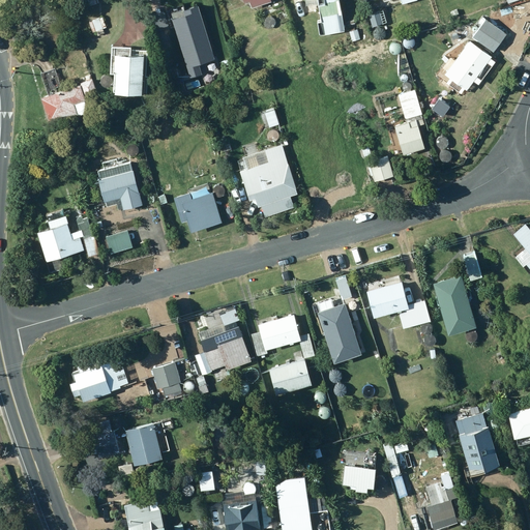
[(81,0),(85,8),(98,3),(97,0),(81,0)]
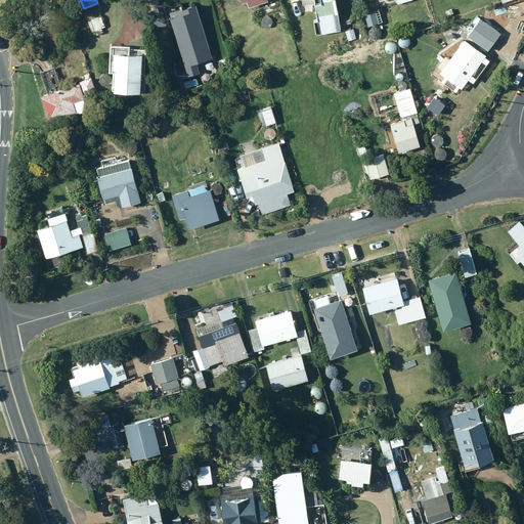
[(239,0),(242,5),(248,4),(249,9),(268,3),(267,0),(239,0)]
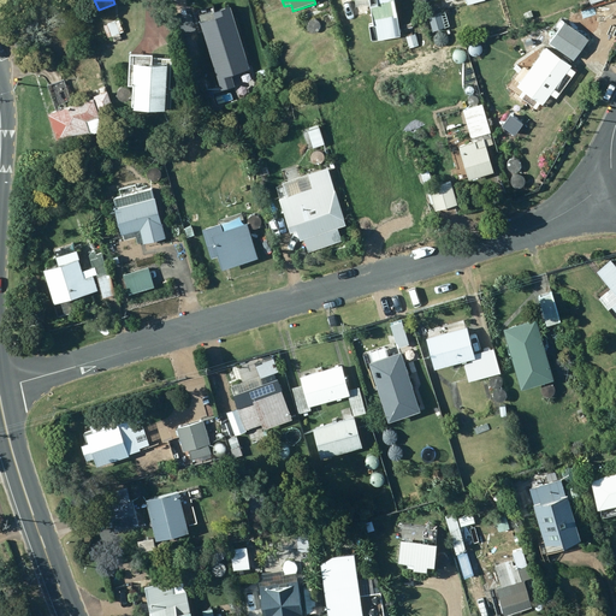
[(369,0),(377,41),(397,39),(391,7),(396,6),(395,0),(369,0)]
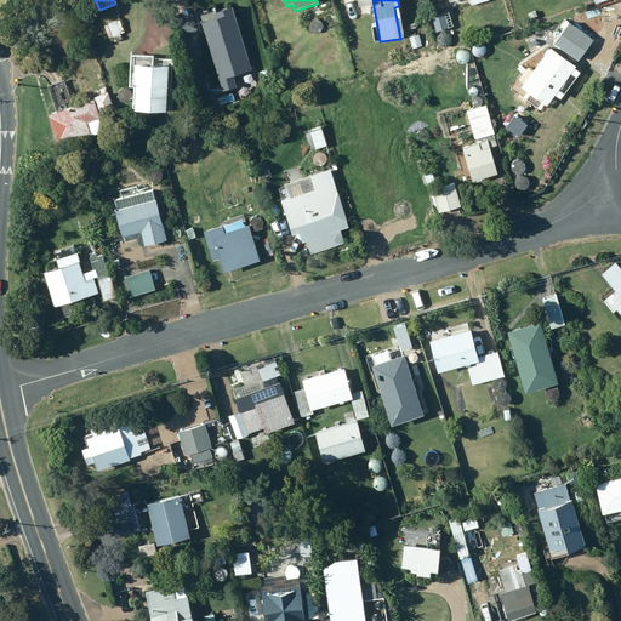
[(201,26),(223,92),(234,89),(238,100),(257,93),(250,72),(252,72),(233,10),(216,15),(217,20),(201,26)]
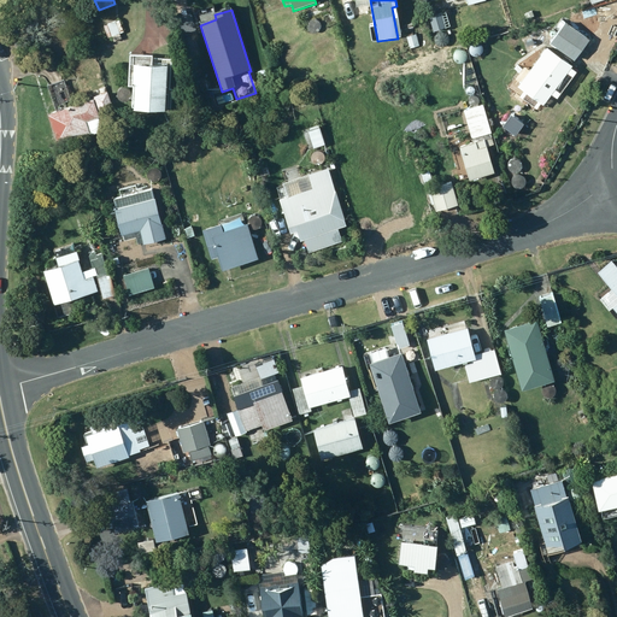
[(198,35),(192,15),(177,18),(184,40),(198,35)]
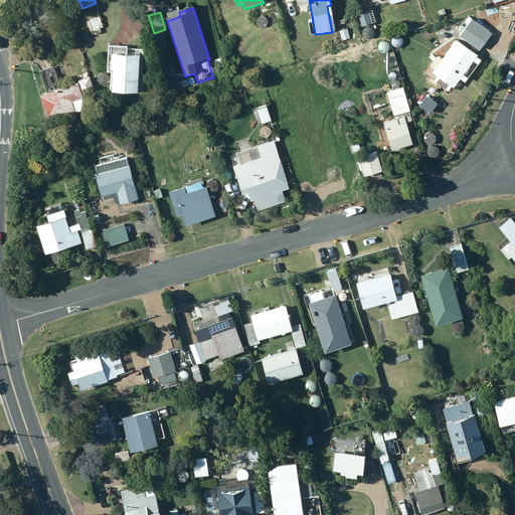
[(445,63),(436,74),(454,89),(477,57),(480,59),(482,56),(478,53),(492,35),(482,27),(485,22),(477,16),(442,60),(445,63)]
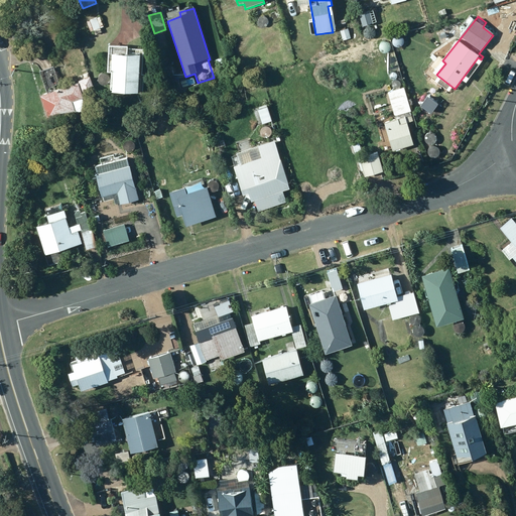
[(87,22),(91,32),(94,31),(96,36),(102,33),(101,29),(104,28),(100,17),(87,22)]
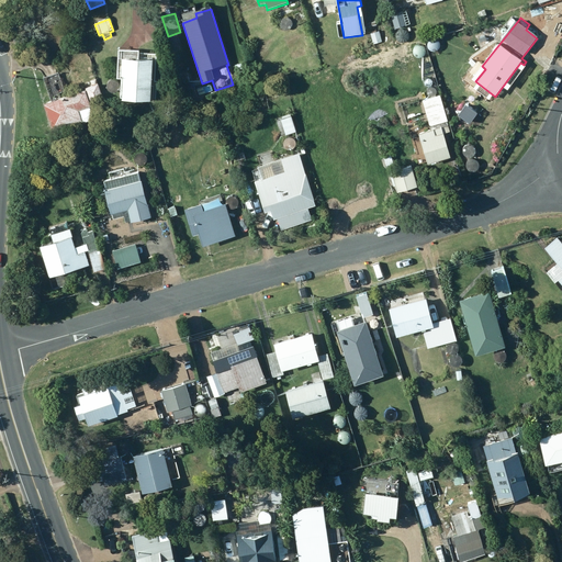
[(463,40),(461,31),(453,33),(456,42),(463,40)]
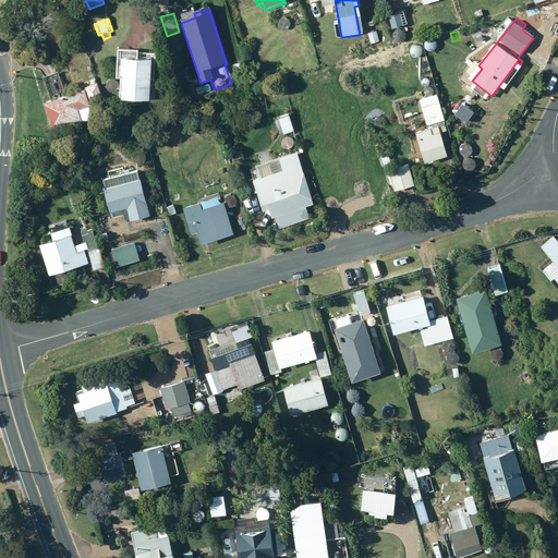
[(379,41),(376,32),(368,35),(372,45),(379,41)]
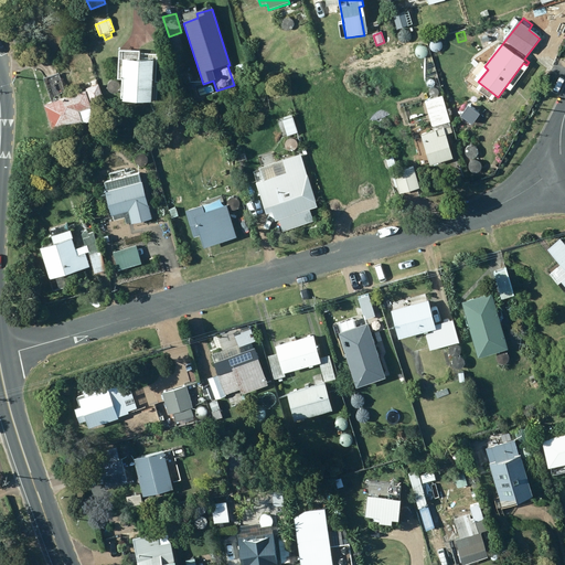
[(483,44),(490,41),(487,33),(480,35),(483,44)]
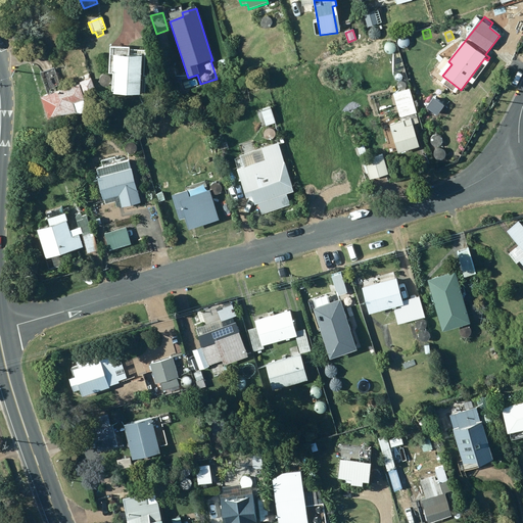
[(113,94),(140,95),(142,58),(129,57),(130,49),(110,48),(109,75),(112,75),(112,92),(113,92),(113,94)]
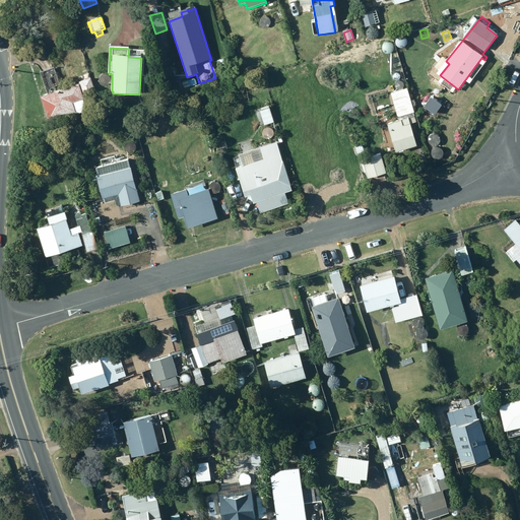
[(388,65),(391,74),(397,72),(394,63),(388,65)]
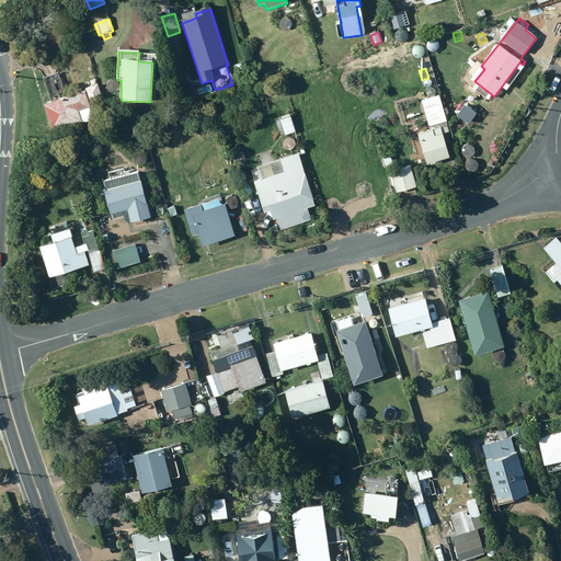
[(86,89),(91,104),(103,100),(98,86),(95,80),(90,81),(92,88),(86,89)]
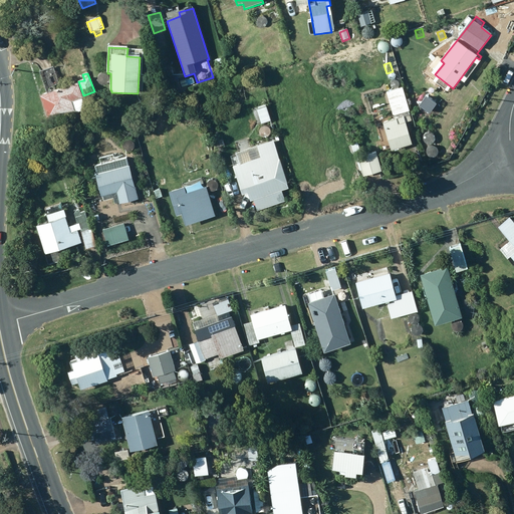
[(78,85),(40,97),(47,121),(73,112),(73,114),(84,111),(85,106),(78,85)]
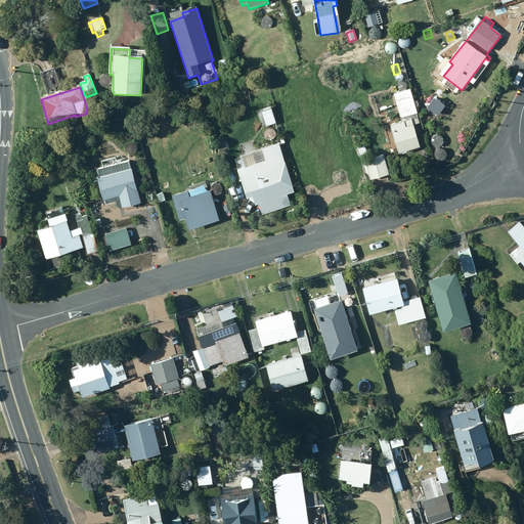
[(420,148),(413,126),(421,124),(410,90),(394,95),(402,123),(391,127),(391,126),(390,123),(387,122),(384,123),(383,126),(385,129),(387,130),(390,129),(390,127),(399,155),(420,148)]
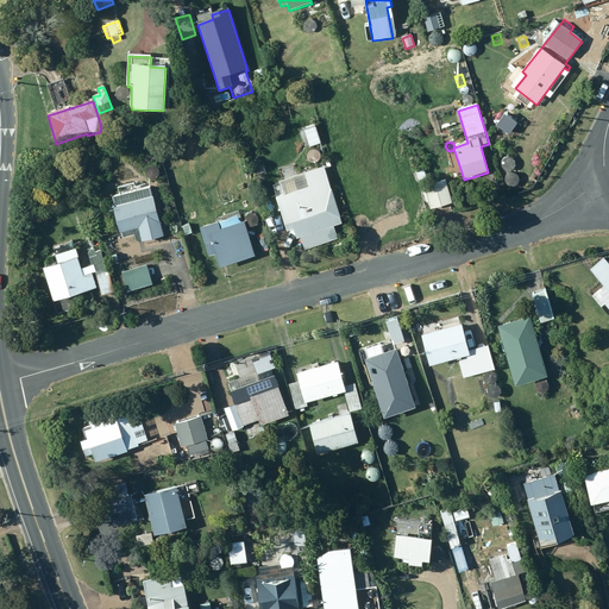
[(308,114),(306,106),(294,110),(296,118),(308,114)]
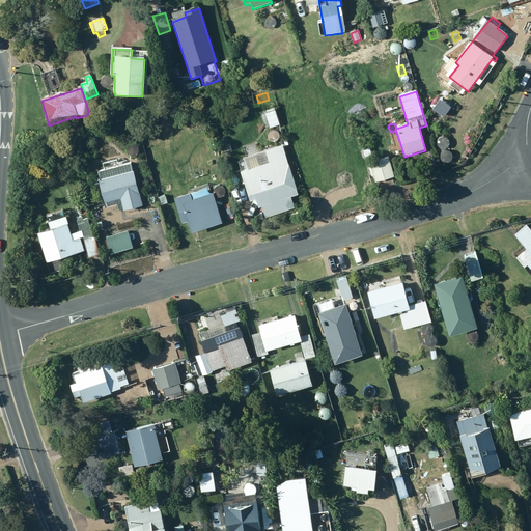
[(281,127),(276,110),(269,112),(275,129),(281,127)]
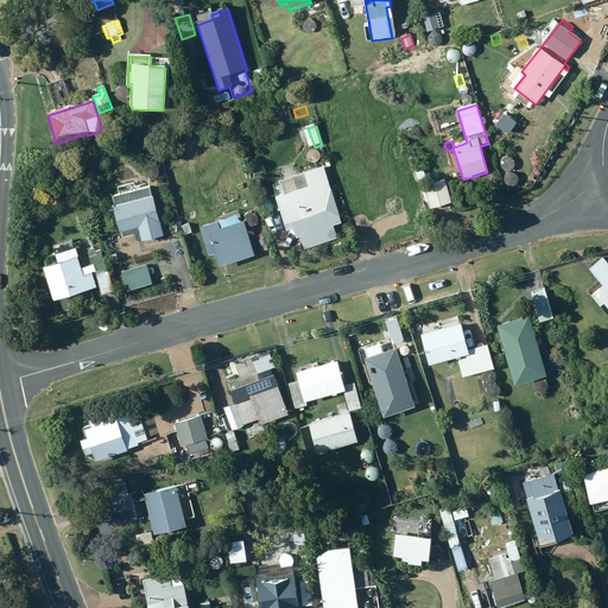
[(81,181),(76,166),(63,170),(67,185),(81,181)]
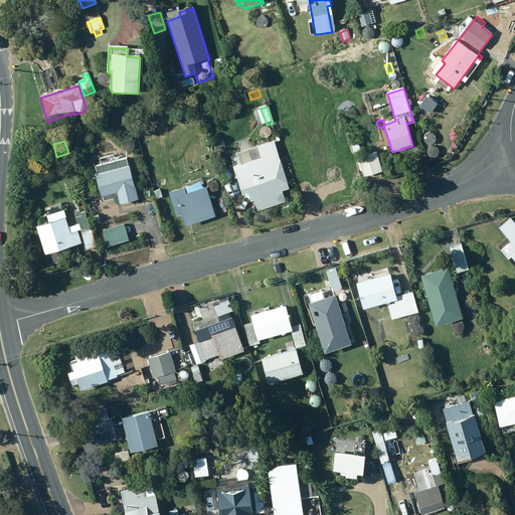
[(290,190),(274,142),(258,147),(260,151),(240,157),(242,165),(233,168),(242,196),(248,195),(251,203),(254,202),(258,212),(286,203),(283,193),(290,190)]
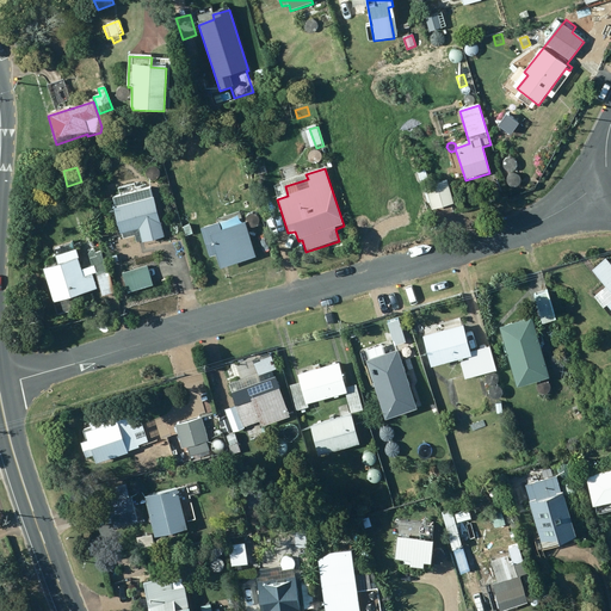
[(425,187),(432,213),(455,205),(449,181),(425,187)]
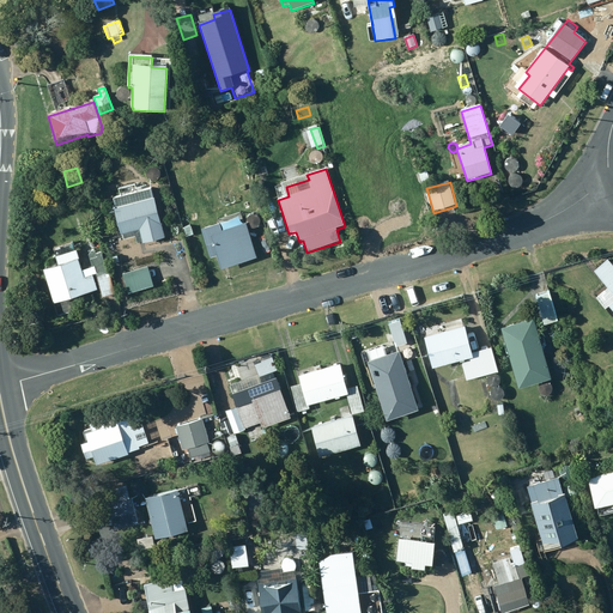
[(150,190),(114,199),(125,241),(135,238),(137,243),(143,242),(143,244),(165,238),(162,225),(161,225),(153,199),(152,199),(150,190)]
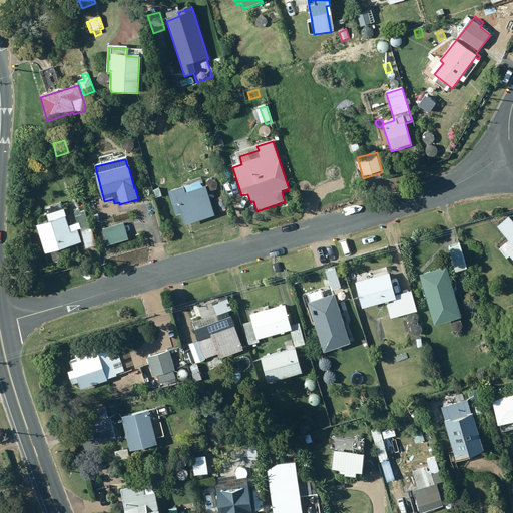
[(214,217),(206,188),(176,197),(184,226),(214,217)]
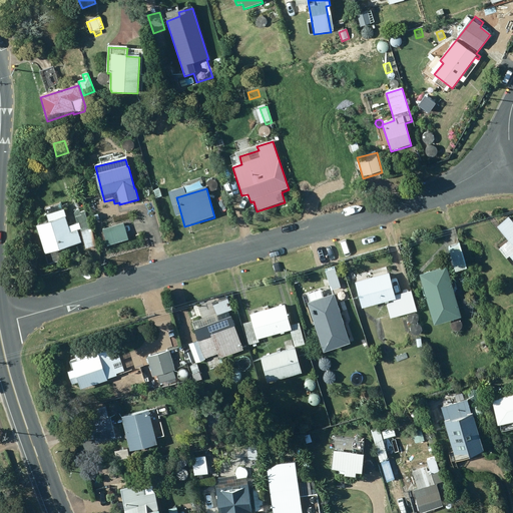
[(80,212),(79,210),(74,211),(78,224),(69,227),(64,211),(47,216),(49,223),(37,227),(45,254),(50,252),(51,258),(59,254),(58,250),(81,243),(78,233),(80,232),(85,249),(95,246),(85,211),(80,212)]
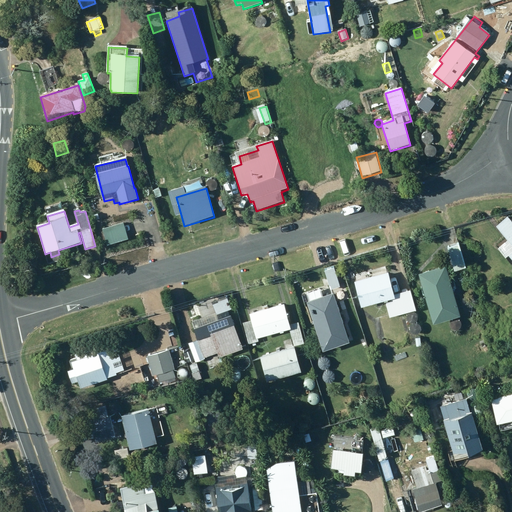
[(511,222),(508,218),(496,227),(507,240),(499,247),(504,254),(507,252),(510,256),(508,257),(511,261),(511,222)]
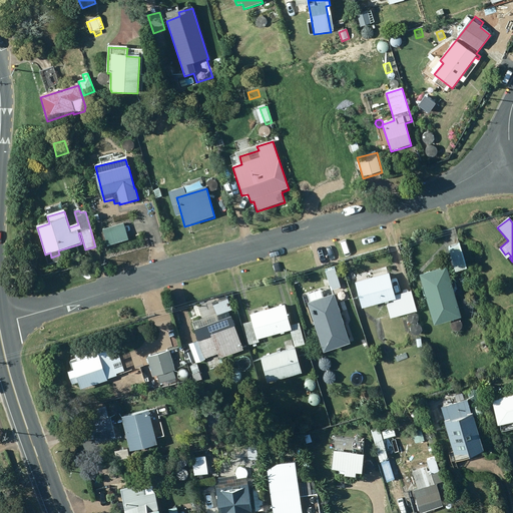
[(107,246),(129,240),(124,223),(102,229),(107,246)]
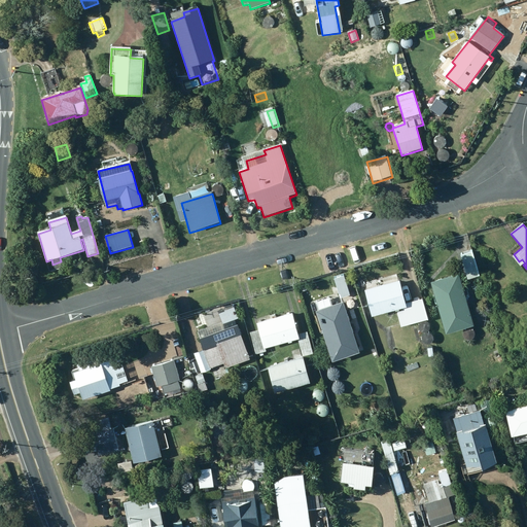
[(460,256),(468,281),(480,277),(471,252),(460,256)]
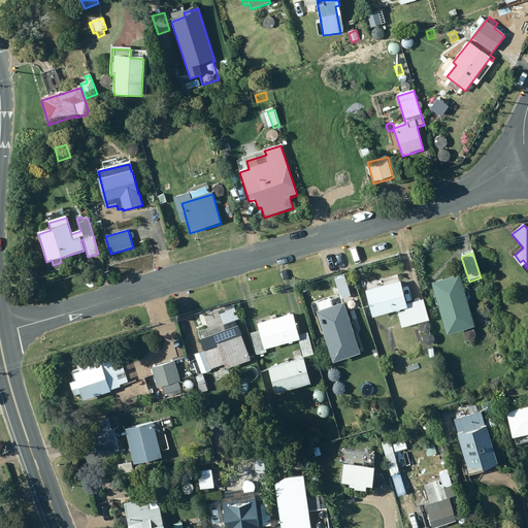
[(335,281),(341,299),(352,296),(344,276),(335,281)]
